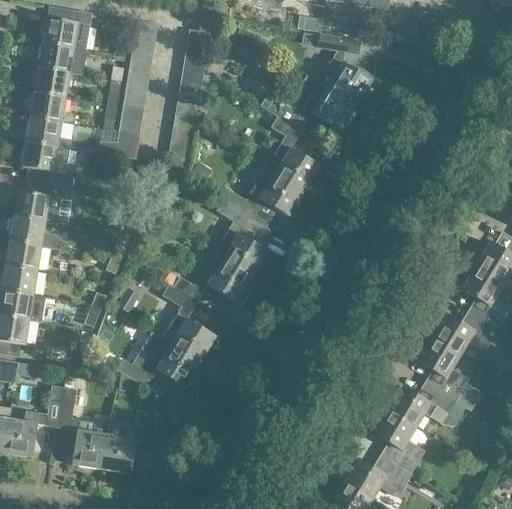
[(331,0),(388,10),(390,0),(331,0)]
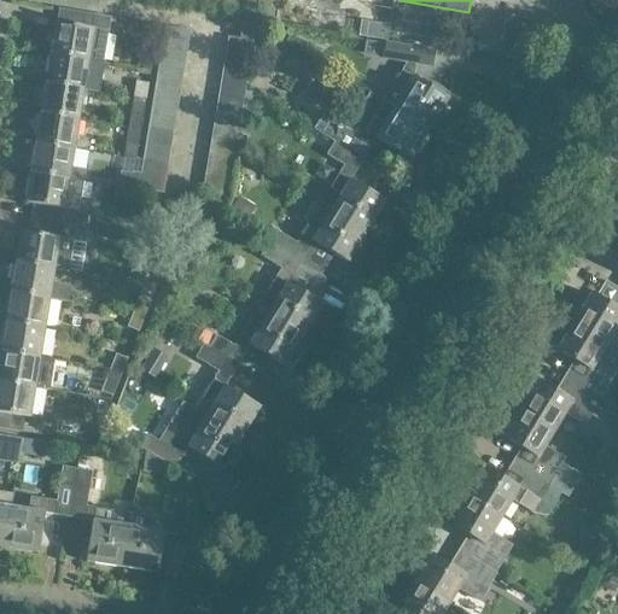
[(54,53),(89,59),(104,62),(111,16),(59,7),(57,23),(59,23),(54,53)]
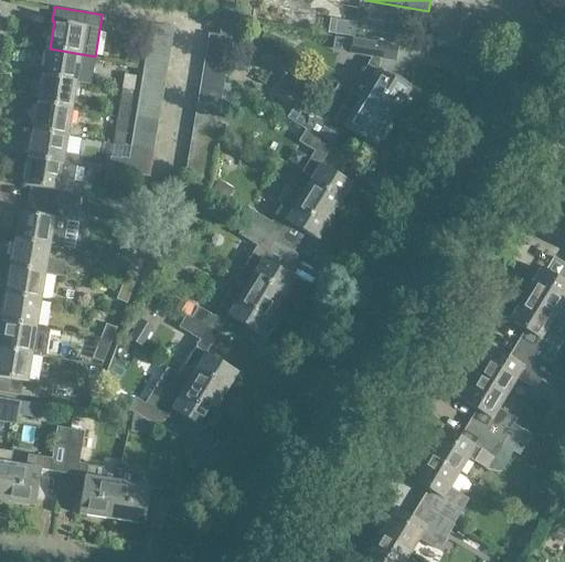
[(356,21),(337,18),(334,32),(354,35),(356,21)]
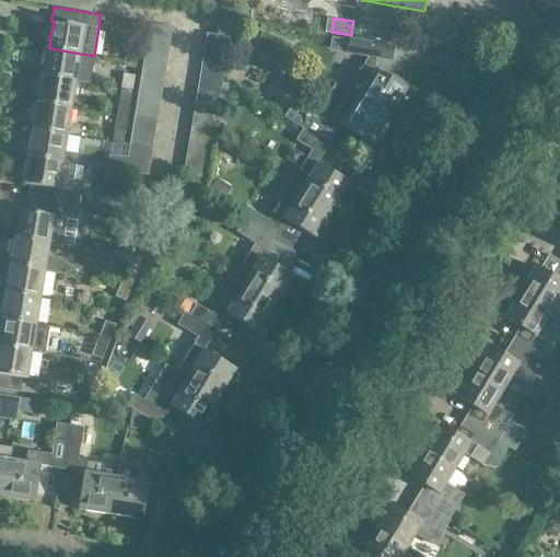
[(219,34),(230,35),(232,21),(221,19),(219,34)]
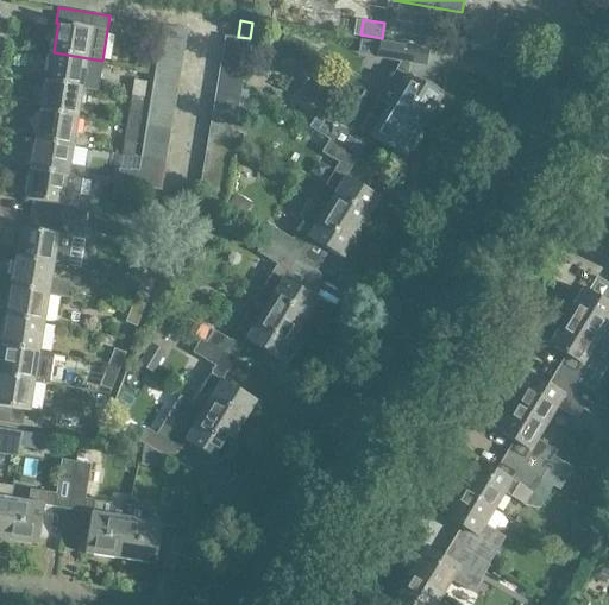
[(163,24),(161,38),(186,43),(188,29),(163,24)]
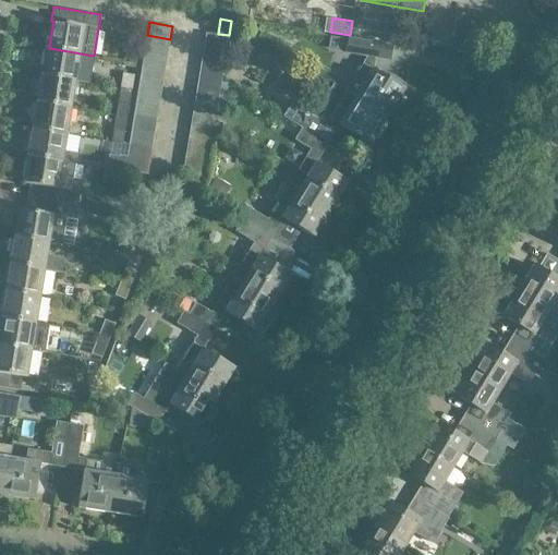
[(229,35),(218,34),(206,32),(204,45),(227,49),(229,35)]
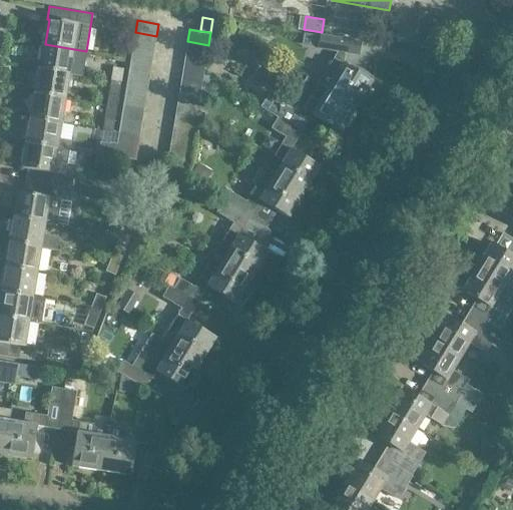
[(133,45),(154,48),(156,36),(135,32),(133,45)]
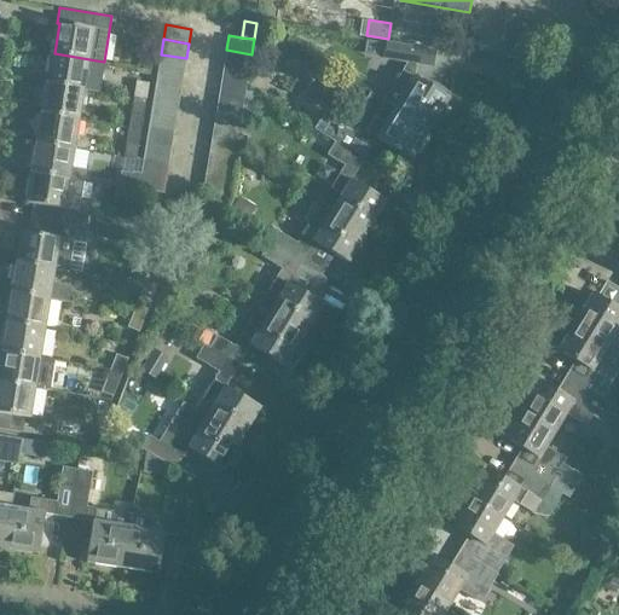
[(279,48),(266,40),(255,54),(268,64),(279,48)]
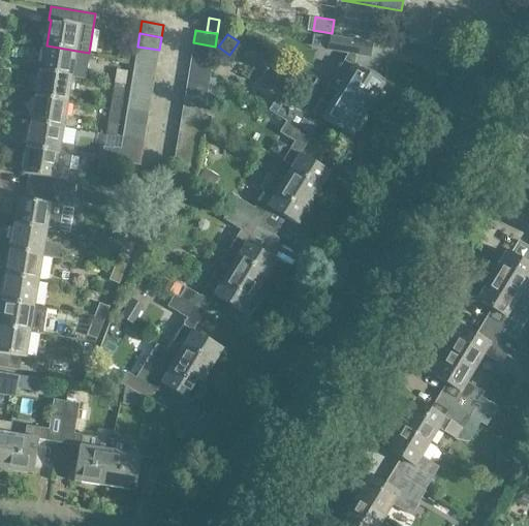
[(346,78),(338,91),(370,110),(385,83),(354,64),(359,39),(330,35),(328,48),(348,51),(337,70),(346,78)]
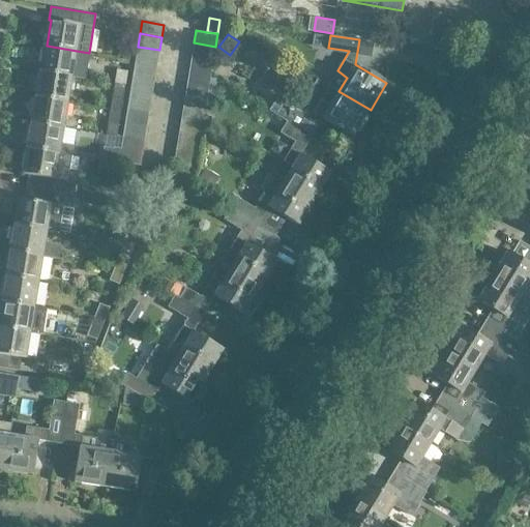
[(212,59),(213,59),(215,47),(194,42),(192,55),(212,59)]
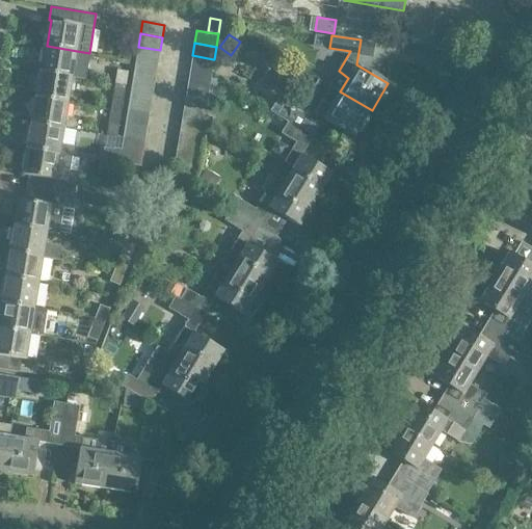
[(42,71),(73,76),(77,51),(47,46),(42,71)]
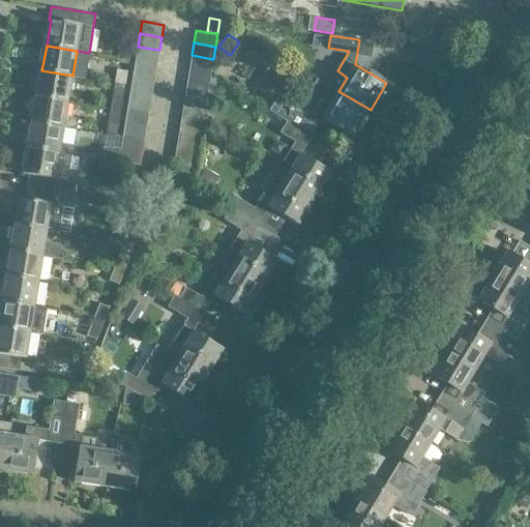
[(157,63),(159,50),(138,47),(136,59),(157,63)]
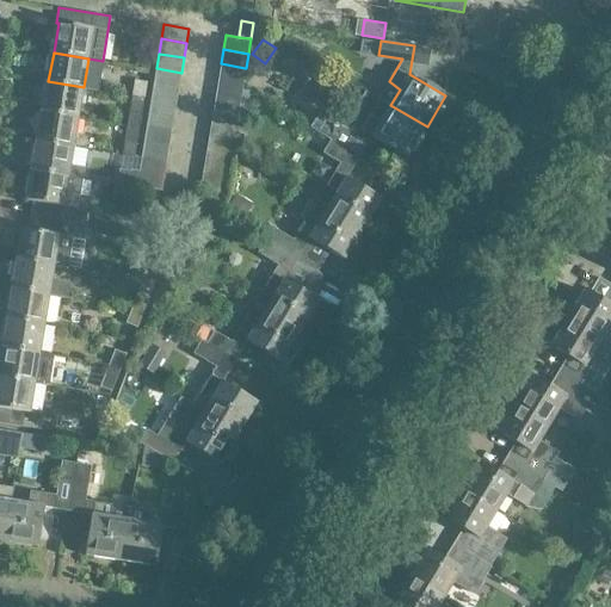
[(221,63),(218,79),(242,82),(245,68),(221,63)]
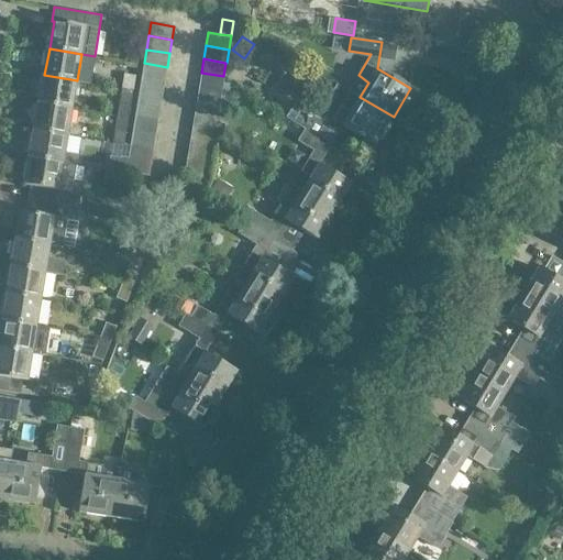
[(165,80),(167,67),(144,63),(141,77),(165,80)]
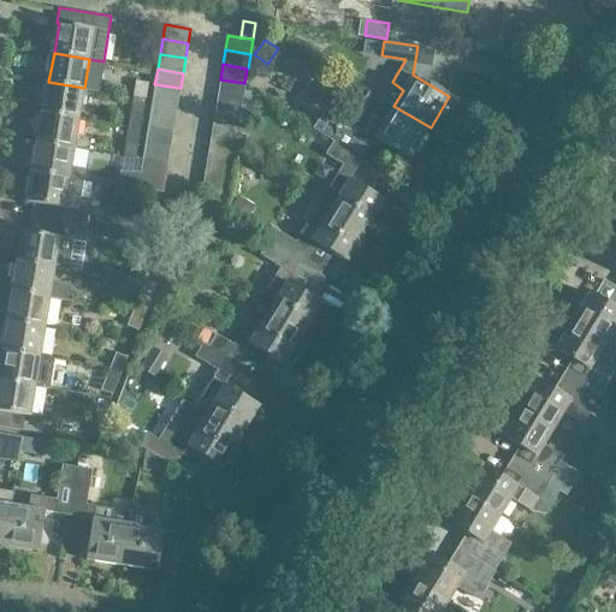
[(132,95),(146,97),(148,81),(136,78),(132,95)]
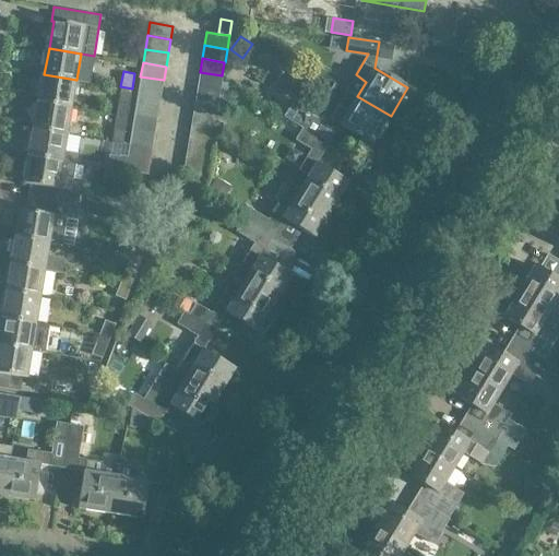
[(200,72),(198,85),(219,89),(222,75),(200,72)]
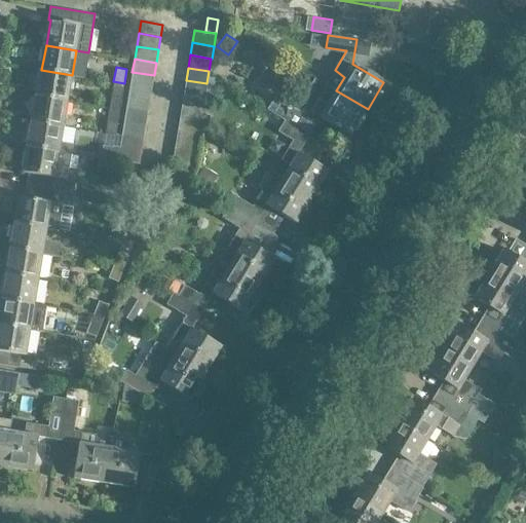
[(37,96),(67,101),(72,75),(41,70),(37,96)]
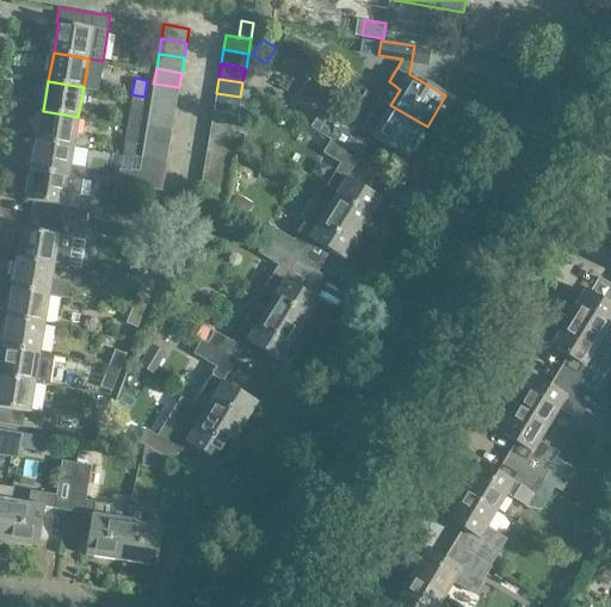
[(177,101),(179,87),(153,84),(152,97),(177,101)]
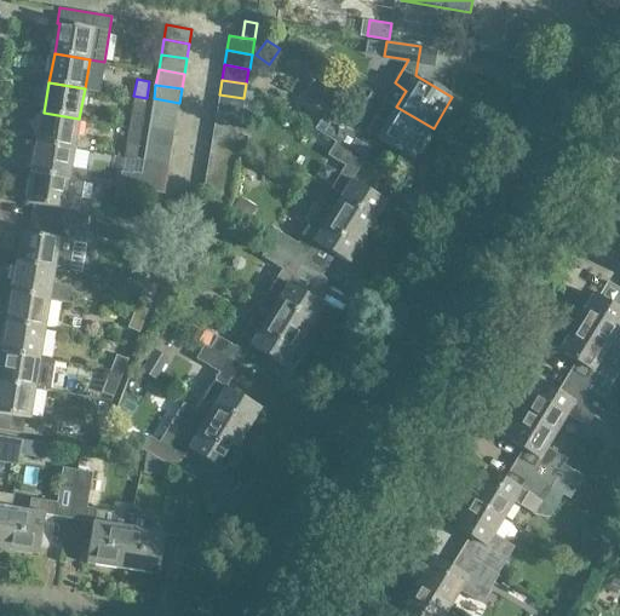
[(414,160),(434,128),(396,107),(371,91),(350,126),(325,110),(315,127),(336,140),(366,159),(378,138),(414,160)]
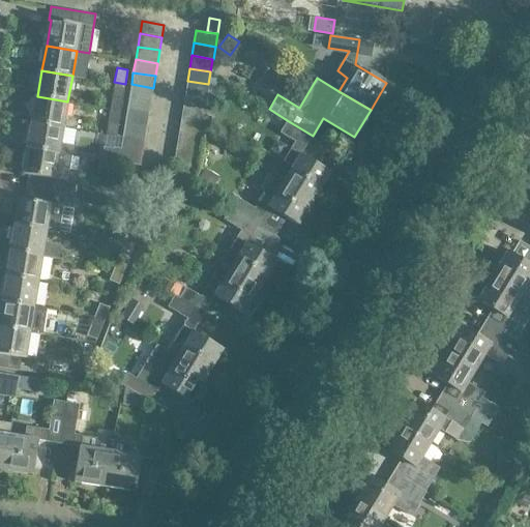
[(187,81),(185,93),(206,96),(208,84),(187,81)]
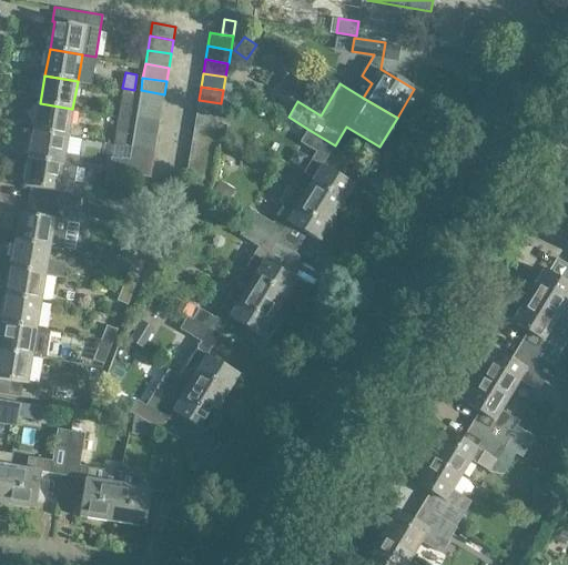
[(134,90),(122,88),(118,117),(130,118),(134,90)]
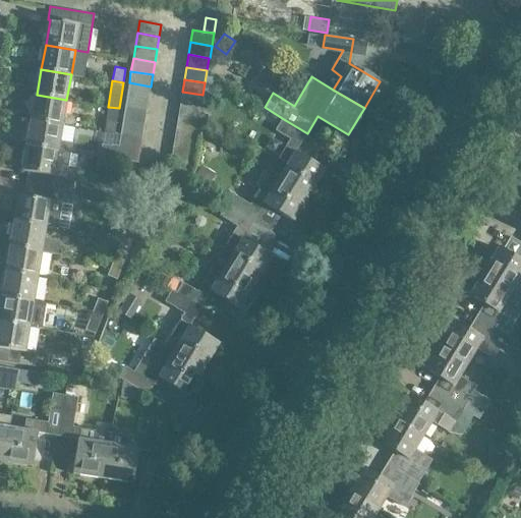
[(149,99),(151,87),(129,82),(126,95),(149,99)]
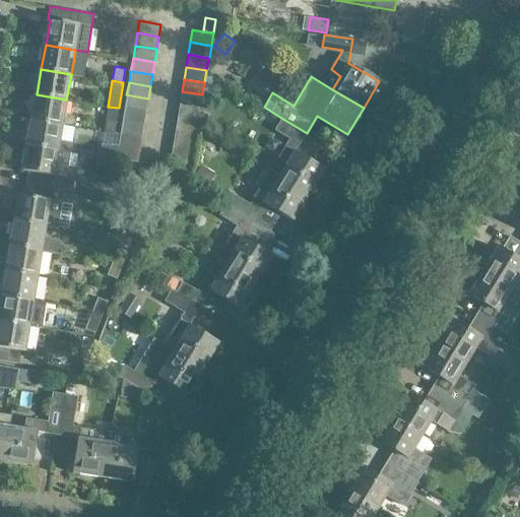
[(182,91),(180,105),(200,108),(202,94),(182,91)]
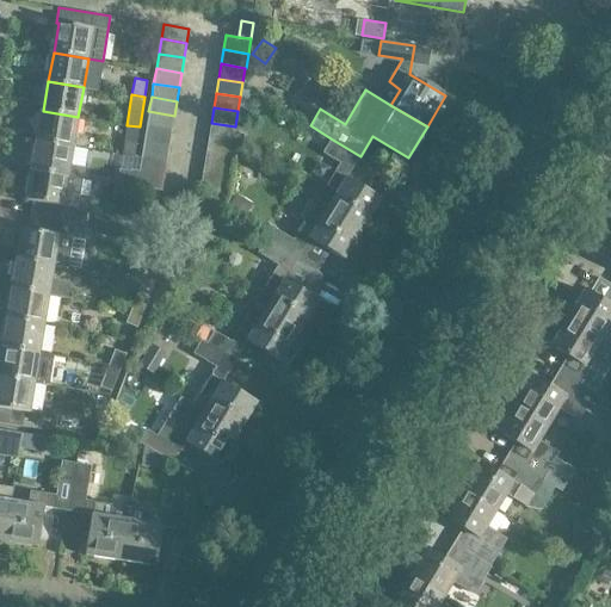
[(38,140),(73,146),(78,117),(43,111),(38,140)]
